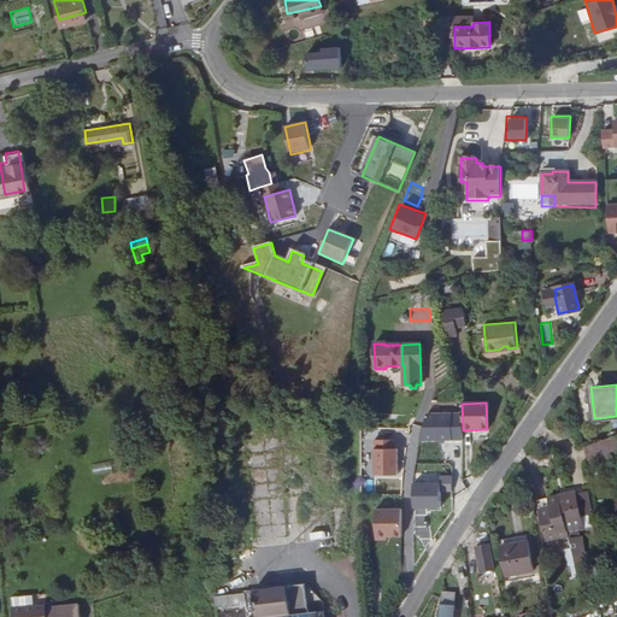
[(604,453),(616,448),(616,433),(601,439),(604,453)]
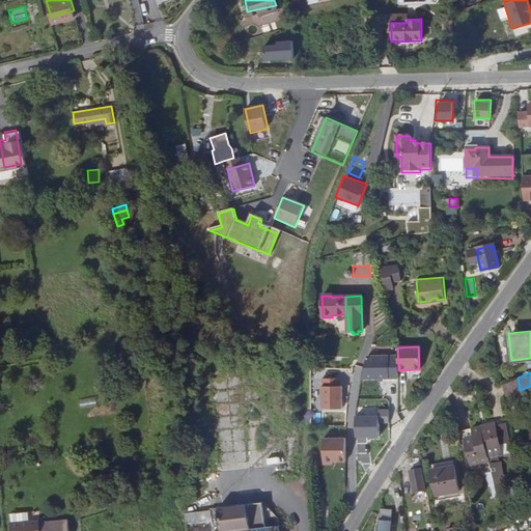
[(341,409),(341,376),(320,375),(319,408),(341,409)]
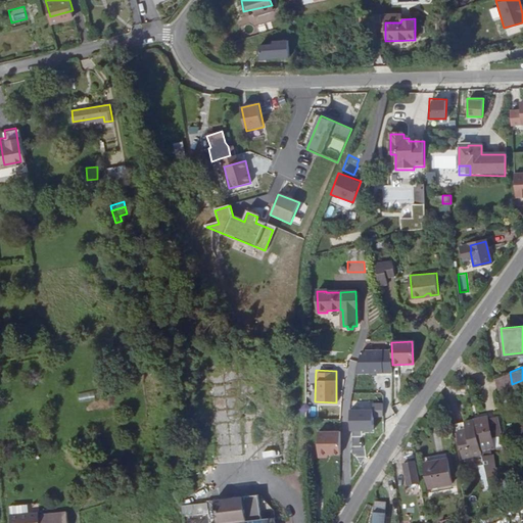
[(498,388),(512,384),(510,372),(496,377),(498,388)]
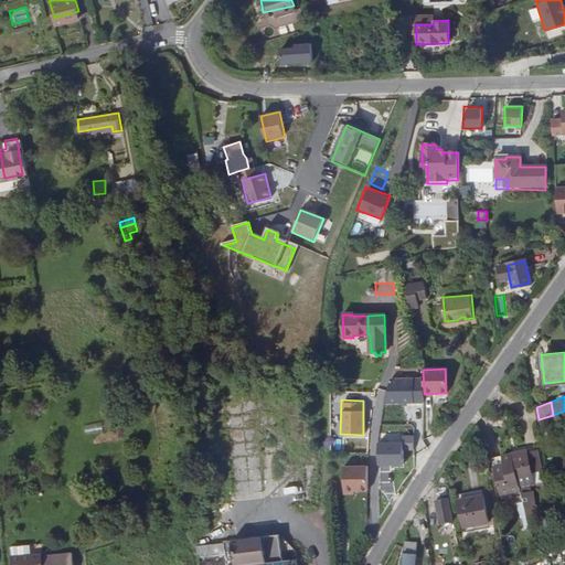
[(84,425),(85,433),(102,430),(100,423),(84,425)]
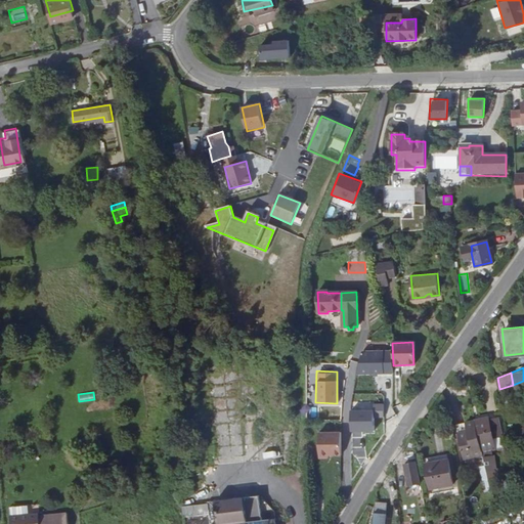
[(384,402),(350,401),(349,430),(374,431),(374,417),(384,418),(384,402)]
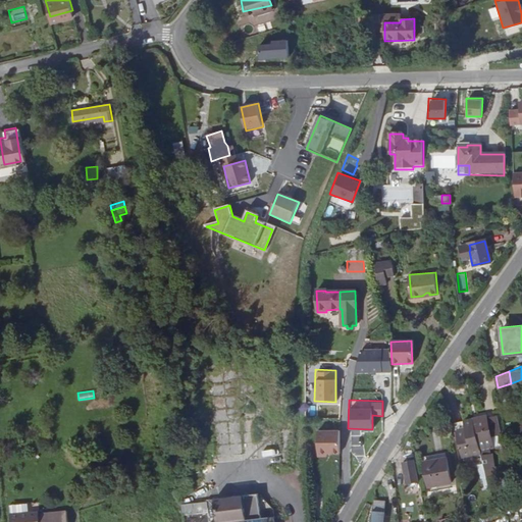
[(487,415),(474,418),(480,449),(493,446),(491,434),(501,432),(497,416),(488,417),(487,415)]
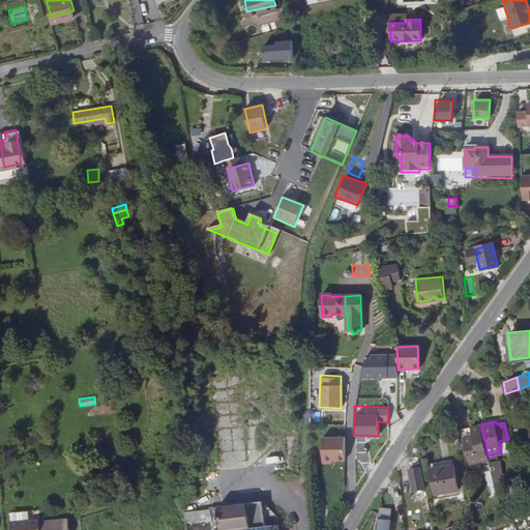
[(488,455),(481,424),(462,429),(469,464),(489,460),(488,455)]
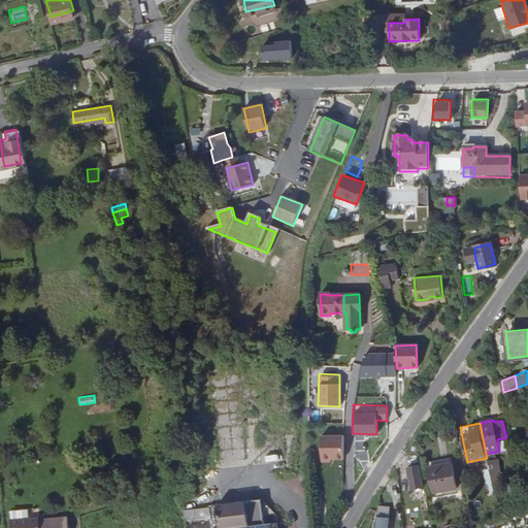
[(343,436),(322,436),(322,461),(343,461),(343,436)]
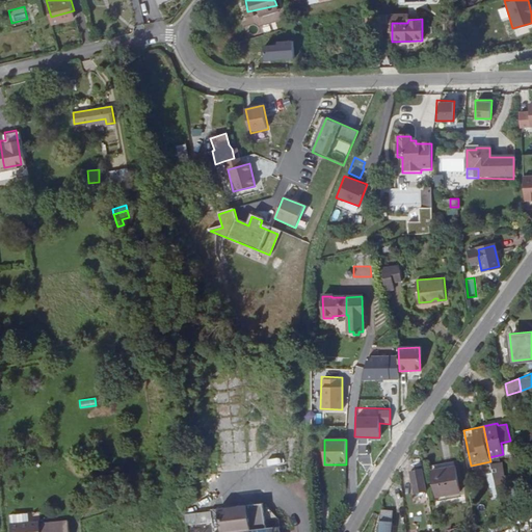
[(491,463),(495,478),(504,476),(500,461),(491,463)]
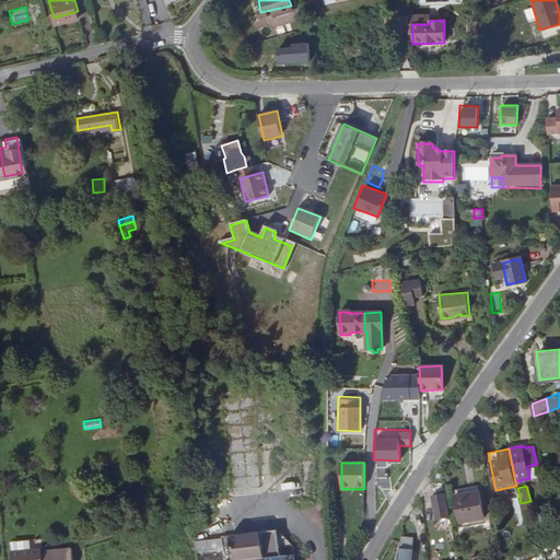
[(463,496),(470,523),(487,520),(481,491),(463,496)]
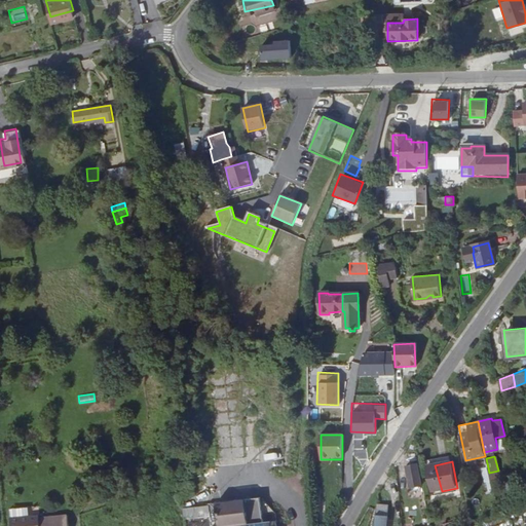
[(420,485),(416,464),(409,465),(413,486),(420,485)]
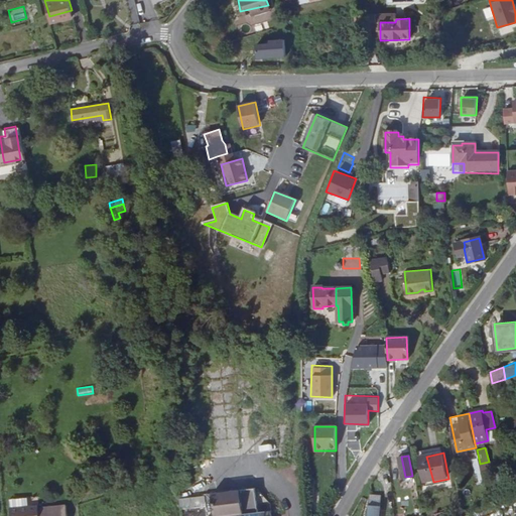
[(426,483),(433,482),(426,457),(421,458),(426,483)]
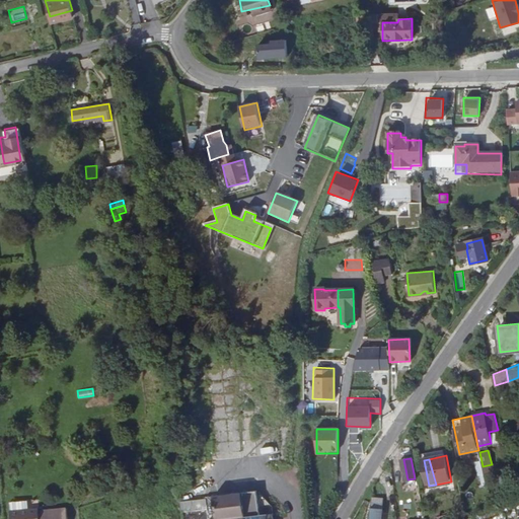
[(231,518),(231,516),(260,513),(257,489),(215,493),(206,494),(209,509),(209,518),(231,518)]
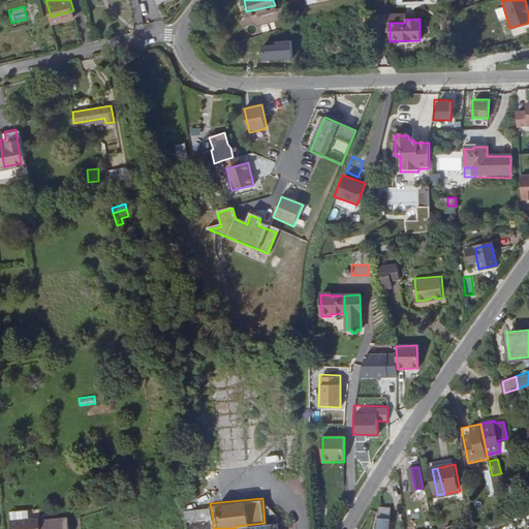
[(377,528),(389,528),(391,507),(379,506),(377,528)]
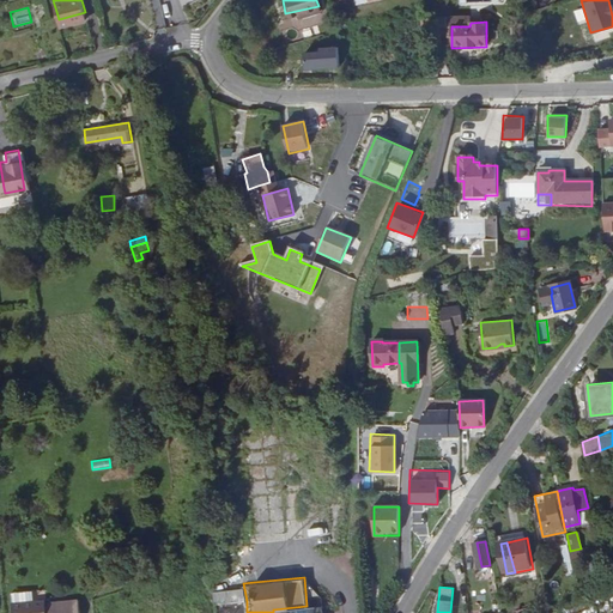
[(243,589),(213,590),(213,605),(243,604),(243,589)]
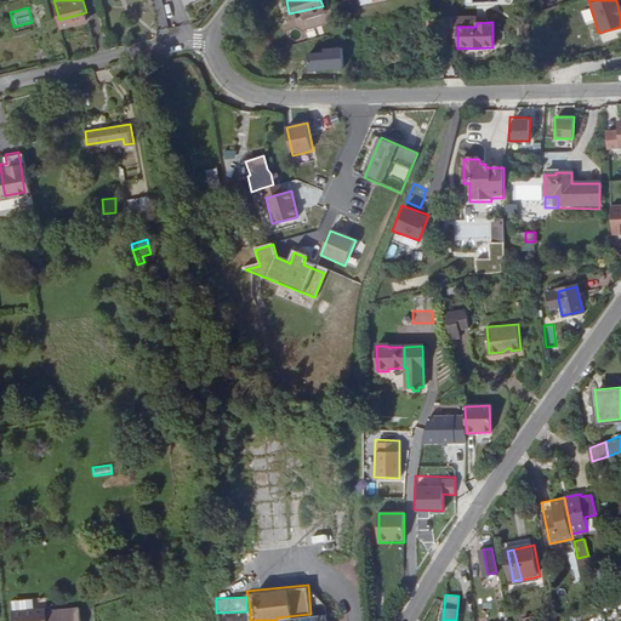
[(47,620),(46,611),(46,609),(24,610),(26,620),(47,620)]
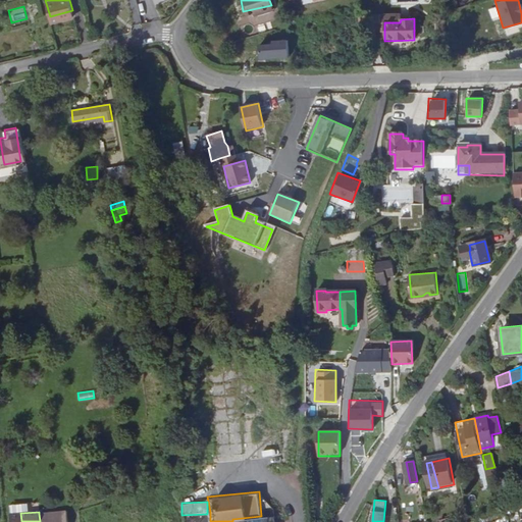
[(49,520),(49,521),(68,521),(68,512),(39,514),(40,521),(49,520)]
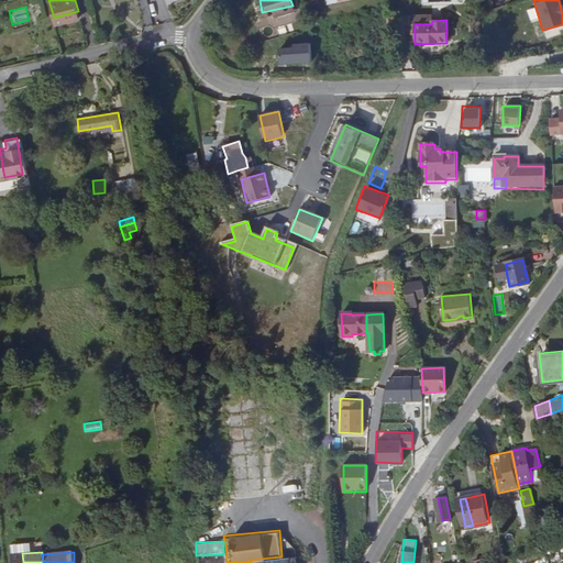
[(13,562),(23,562),(22,553),(13,553),(13,562)]
